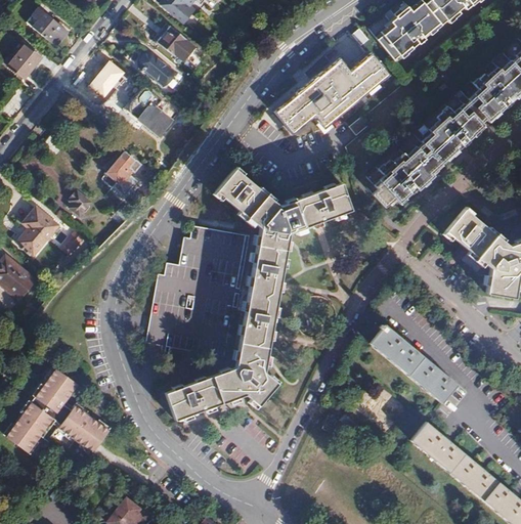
[(160,0),(175,11),(177,9),(179,11),(177,14),(183,18),(198,0),(160,0)]
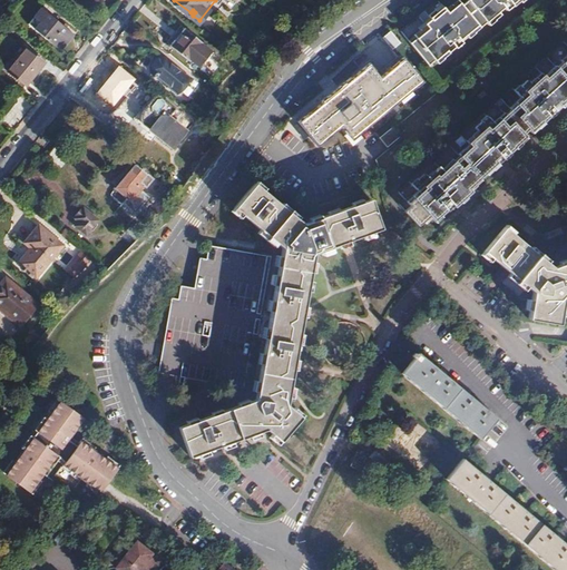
[(469,0),(467,3),(463,0),(452,10),(447,3),(433,15),(436,17),(439,20),(433,26),(431,21),(423,27),(427,30),(414,41),(433,62),(452,48),(448,43),(452,39),(453,38),(459,43),(459,45),(460,46),(468,40),(465,37),(482,22),(485,26),(508,5),(511,8),(518,2),(516,0),(469,0)]
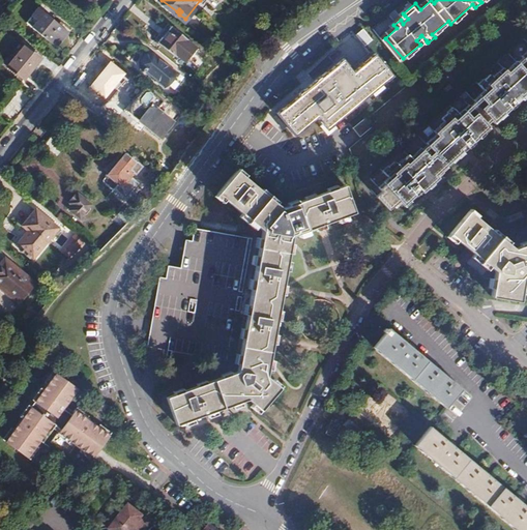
[(28,22),(59,47),(70,32),(40,7),(28,22)]
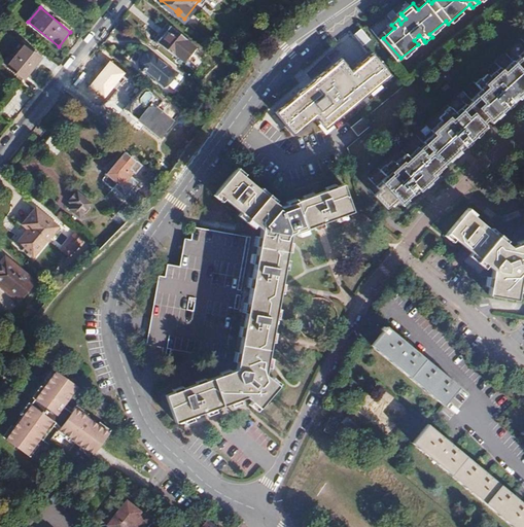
[(173,28),(164,38),(167,40),(163,45),(177,58),(178,57),(185,63),(199,47),(173,28)]
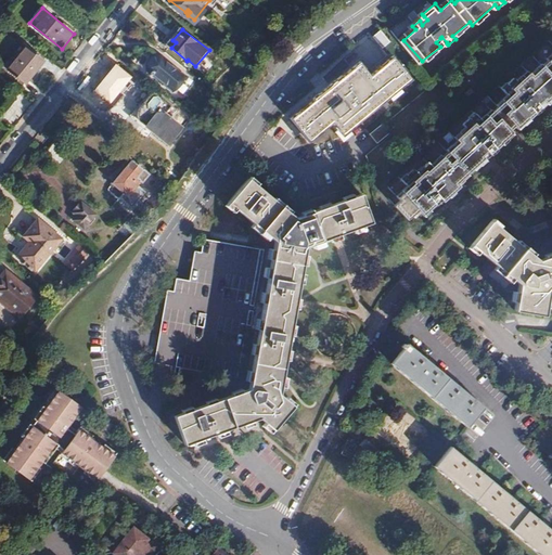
[(436,42),(440,47),(441,48),(445,44),(447,42),(441,37),(440,38),(436,42)]
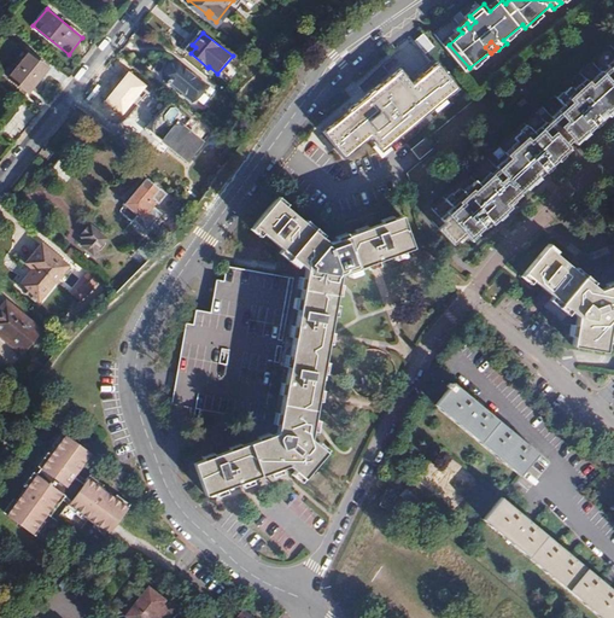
[(11,77),(30,94),(51,69),(33,52),(11,77)]
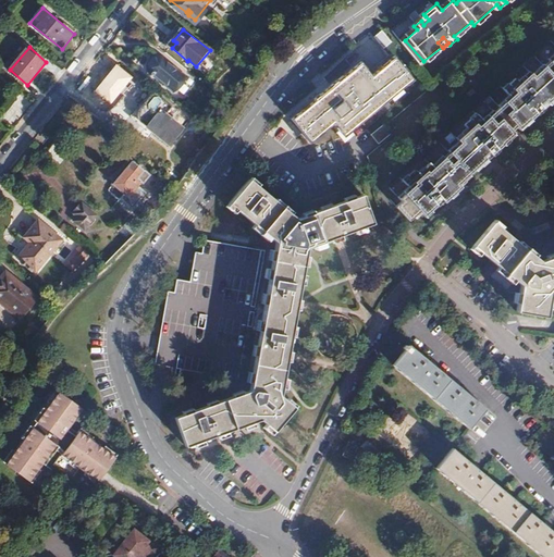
[(356,130),(355,128),(348,120),(364,107),(371,115),(410,83),(411,83),(419,77),(398,53),(392,59),(392,60),(377,73),(371,66),(372,65),(366,59),(359,64),(359,65),(343,79),(341,77),(334,83),(335,84),(325,93),(324,91),(318,96),(319,98),(303,112),(302,111),(295,116),(316,140),(322,135),(322,134),(337,121),(343,127),(343,128),(348,136),(356,130)]
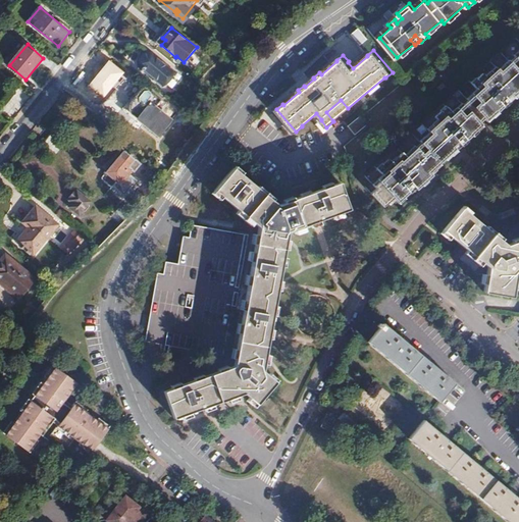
[(145,67),(167,86),(177,72),(156,55),(149,53),(145,54),(142,56),(141,61),(142,64),(143,66),(145,67)]
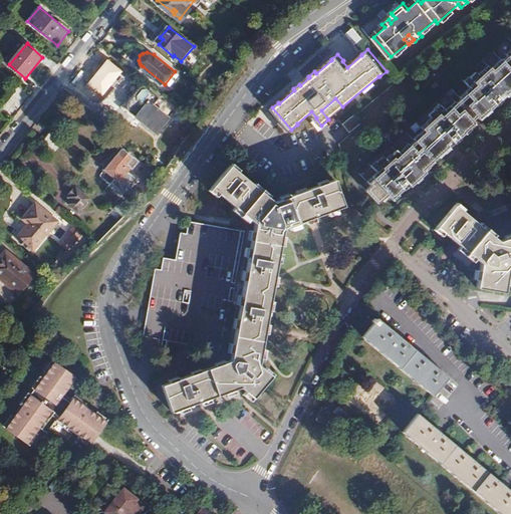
[(510,55),(506,59),(496,68),(493,65),(484,74),(481,71),(479,69),(468,80),(472,85),(474,87),(464,96),(480,113),(482,116),(492,107),(493,108),(498,102),(499,103),(505,98),(504,97),(500,93),(505,88),(509,92),(510,91),(510,55)]
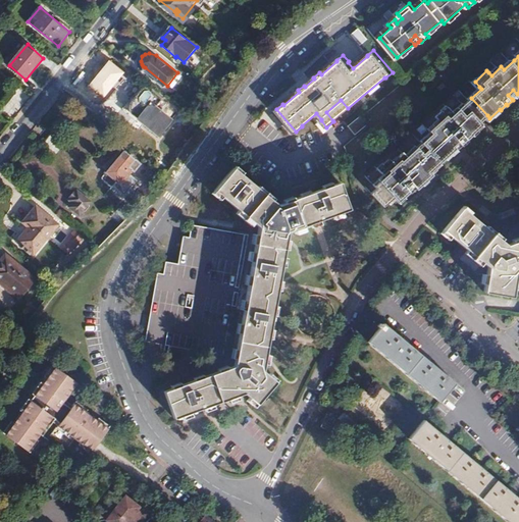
[(511,57),(501,66),(504,69),(514,60),(511,57)]
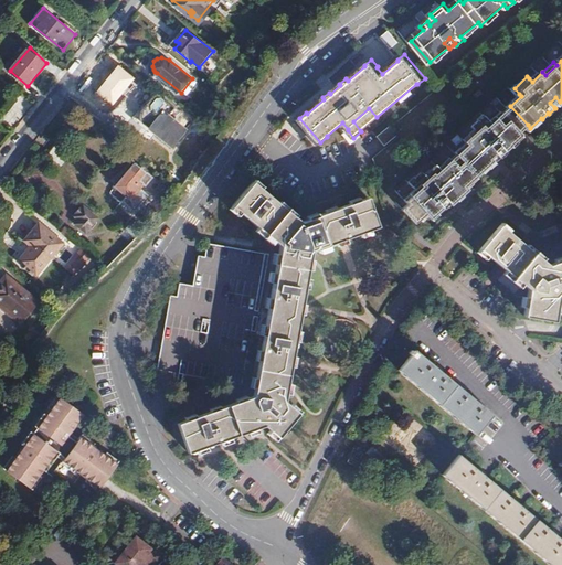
[(532,76),(529,78),(532,82),(542,72),(540,70),(532,76)]
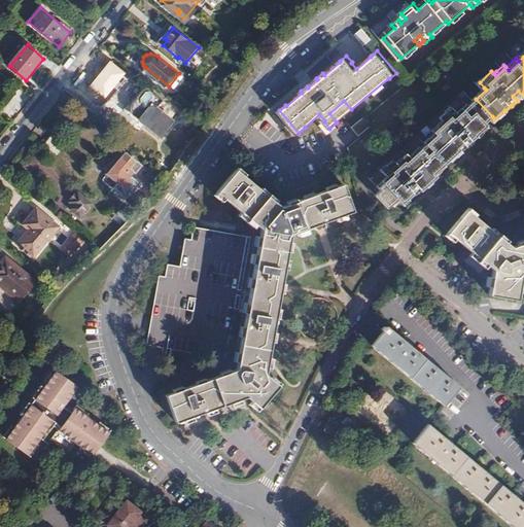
[(448,90),(454,84),(451,81),(446,86),(448,90)]
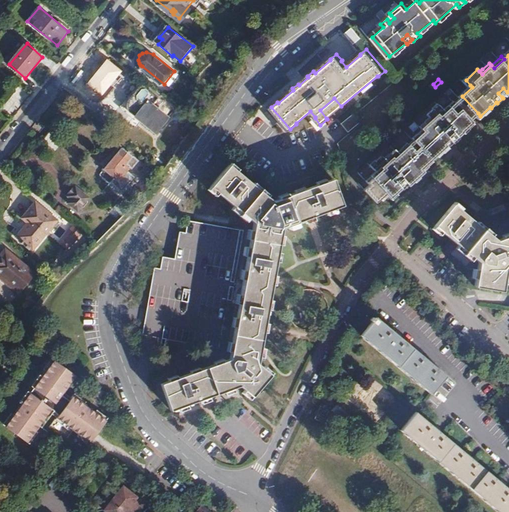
[(460,94),(462,96),(472,87),(470,85),(460,94)]
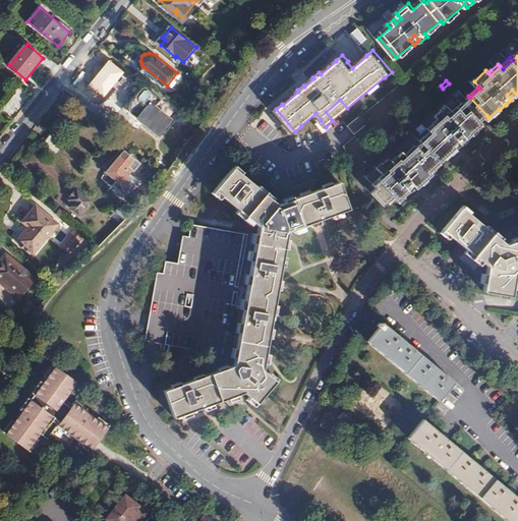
[(128,109),(161,134),(173,120),(156,106),(161,100),(146,88),(128,109)]
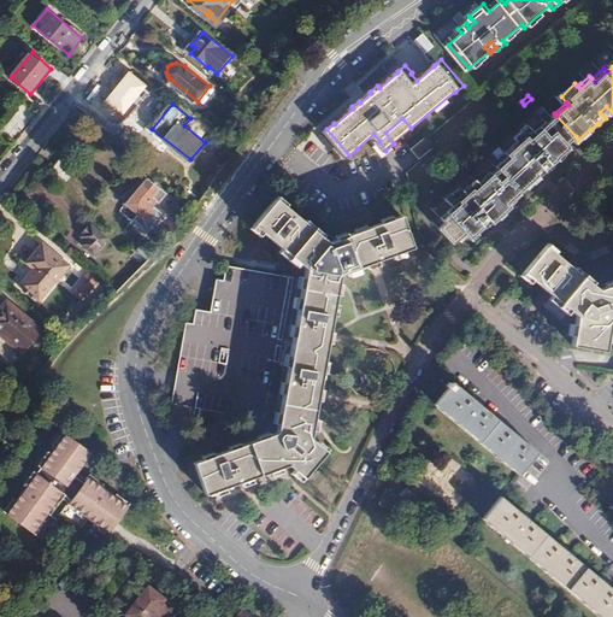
[(605,117),(611,111),(606,106),(600,112),(605,117)]
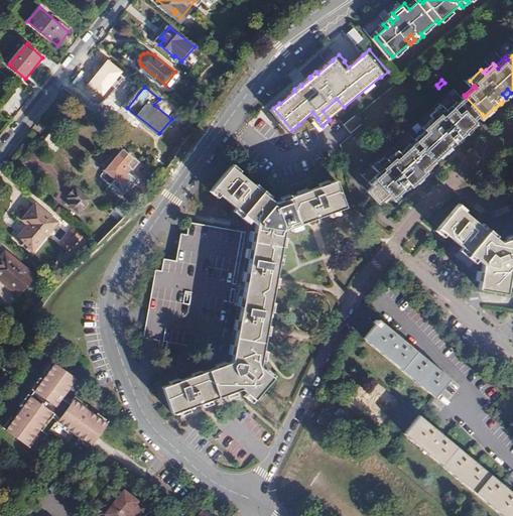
[(477,119),(482,114),(466,97),(461,102),(477,119)]
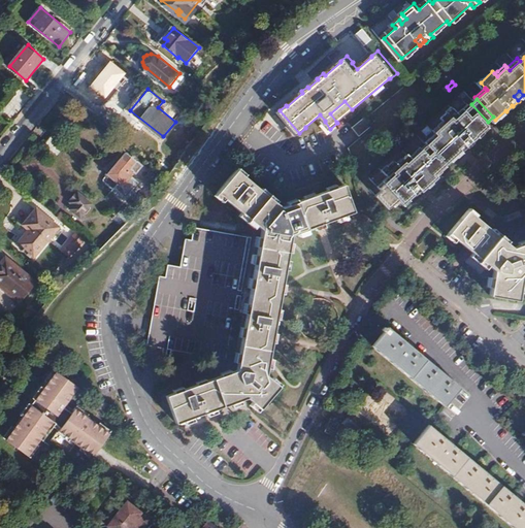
[(330,113),(336,122),(352,109),(345,101),(330,113)]
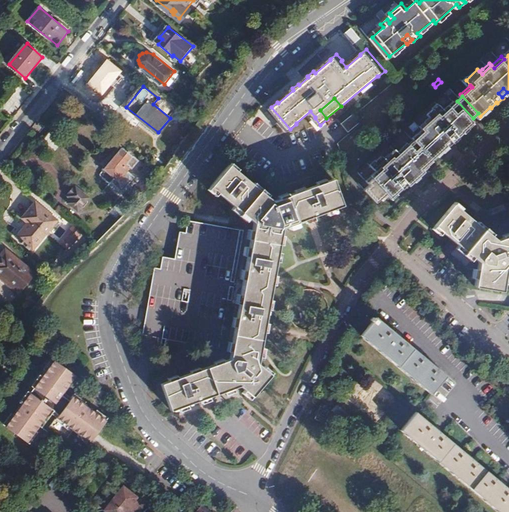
[(455,98),(445,107),(448,110),(457,101),(455,98)]
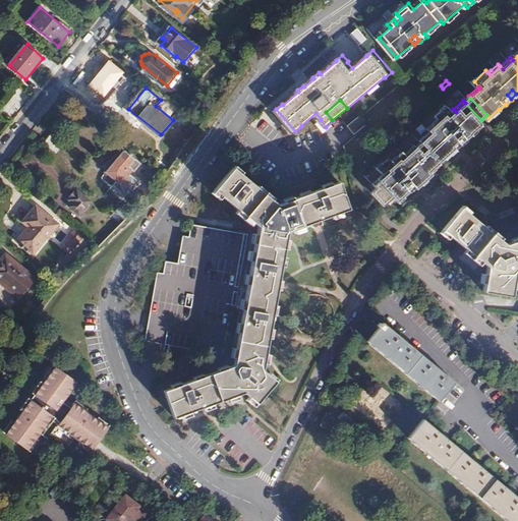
[(483,122),(481,120),(465,103),(456,112),(453,109),(449,105),(438,115),(439,117),(441,120),(432,128),(435,131),(423,140),(418,146),(409,155),(406,152),(396,161),(394,159),(392,157),(381,167),(384,171),(387,174),(377,183),(379,185),(373,190),(386,205),(396,195),(400,199),(411,189),(412,191),(418,185),(416,183),(413,180),(417,176),(420,180),(457,147),(454,143),(459,138),(462,141),(463,143),(469,138),(469,137),(474,132),(474,131),(483,122)]
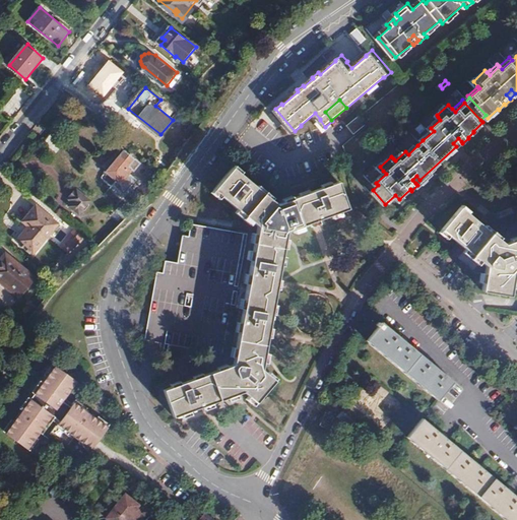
[(369,126),(362,117),(349,127),(357,135),(369,126)]
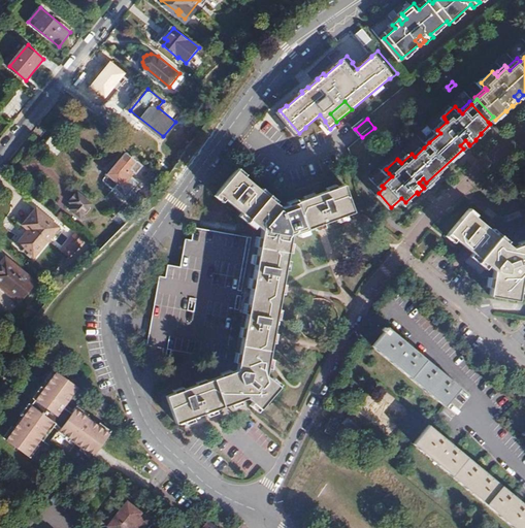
[(447,122),(445,119),(435,128),(437,130),(447,122)]
